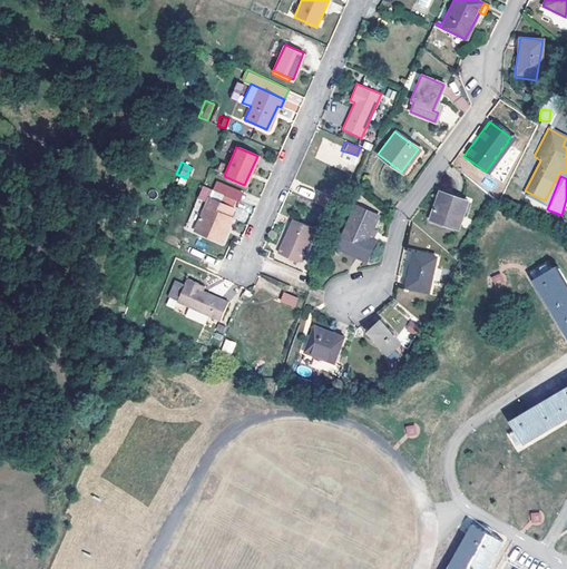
[(199,183),(197,190),(203,194),(201,197),(205,199),(192,228),(220,241),(230,216),(227,215),(231,206),(217,200),(221,192),(199,183)]
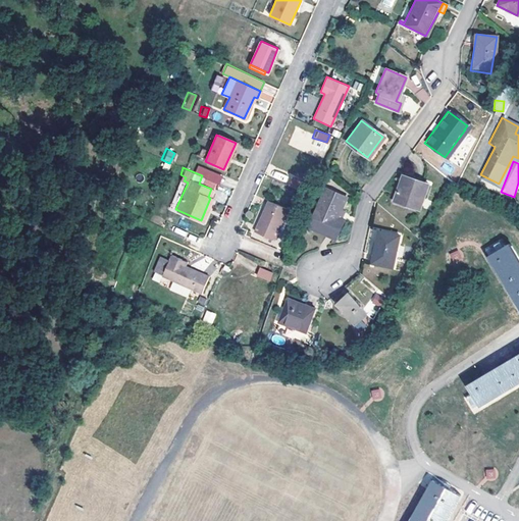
[(399,174),(391,200),(415,209),(424,184),(399,174)]
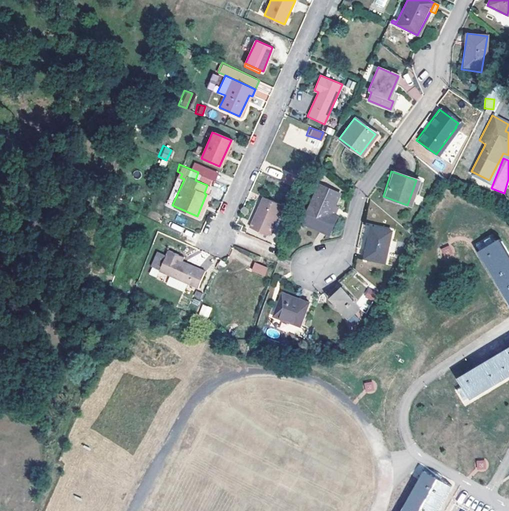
[(296,187),(299,188),(303,180),(287,172),(282,181),(296,187)]
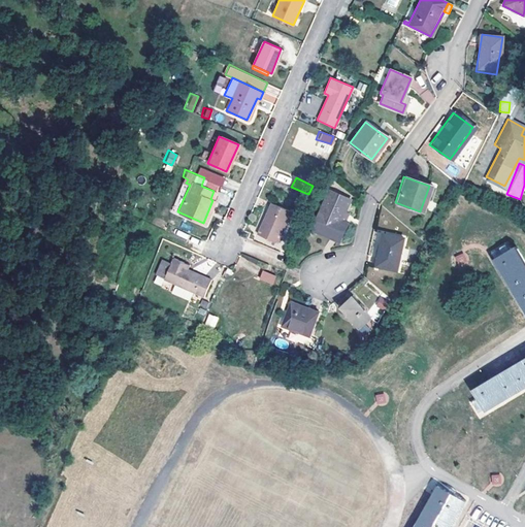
[(172,202),(178,204),(186,186),(179,184),(172,202)]
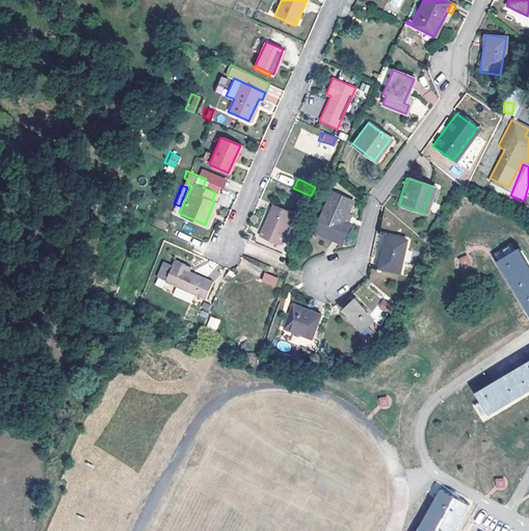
[(331,191),(314,230),(341,241),(348,224),(342,221),(351,200),(331,191)]
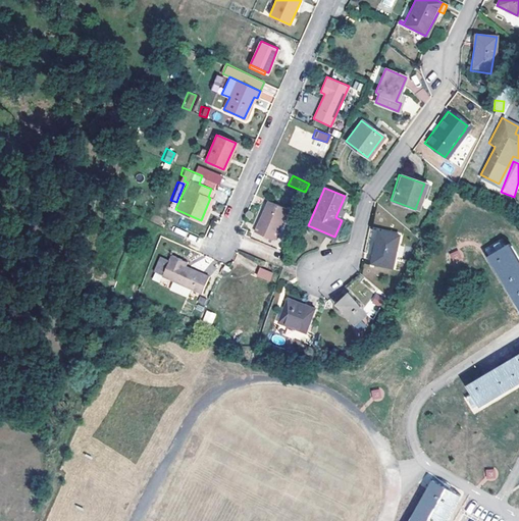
[(305,192),(302,191),(298,199),(305,203),(309,194),(305,192)]
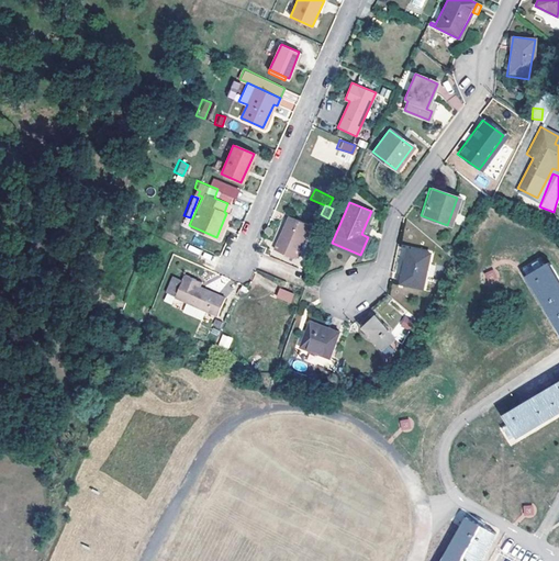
[(288,215),(271,249),(294,259),(310,225),(288,215)]
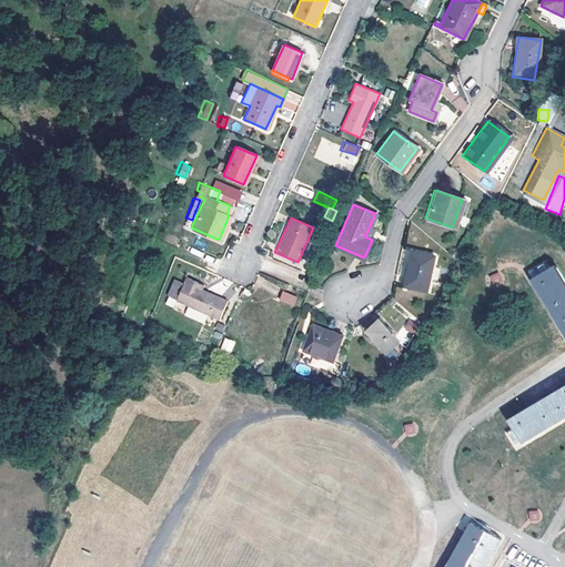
[(411,253),(403,287),(425,292),(432,257),(411,253)]
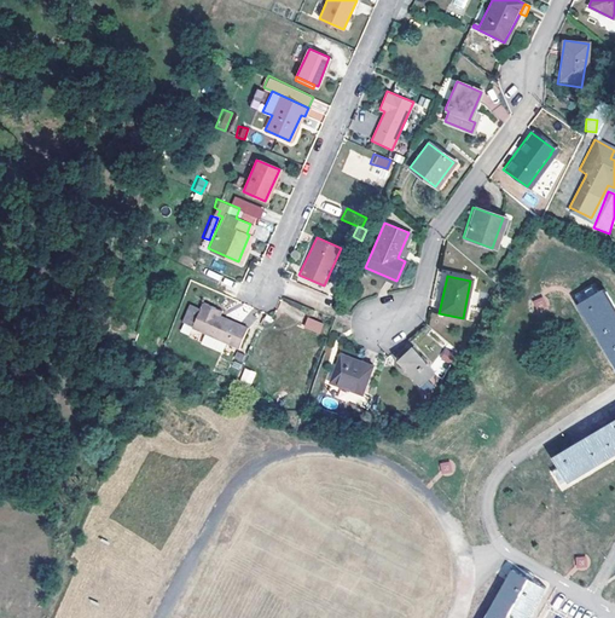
[(614,367),(614,420),(552,457),(567,483),(614,452),(614,311),(602,289),(578,304),(614,367)]
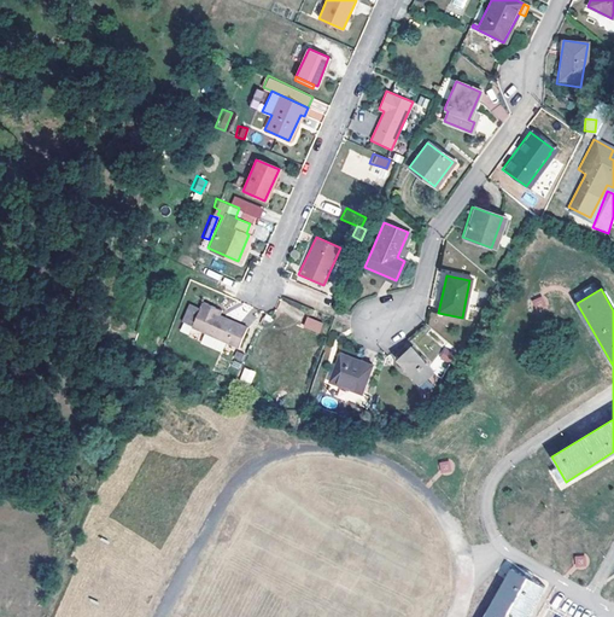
[(538,294),(527,301),(534,312),(544,304),(538,294)]
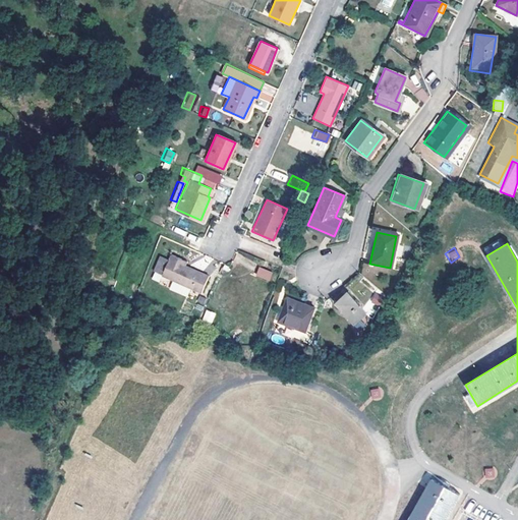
[(163,264),(155,260),(151,269),(197,291),(206,274),(182,264),(184,260),(169,252),(166,257),(163,264)]
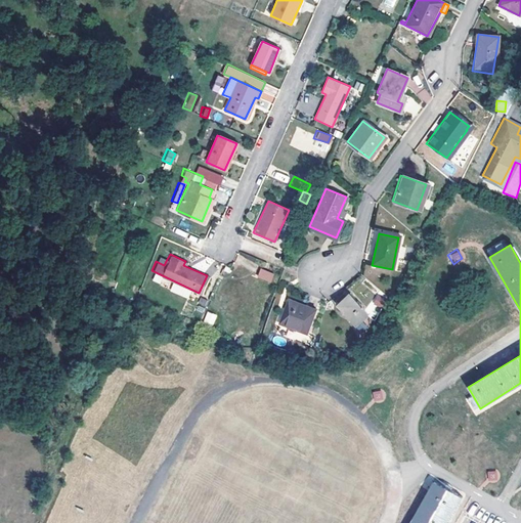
[(159,255),(156,261),(164,265),(167,259),(159,255)]
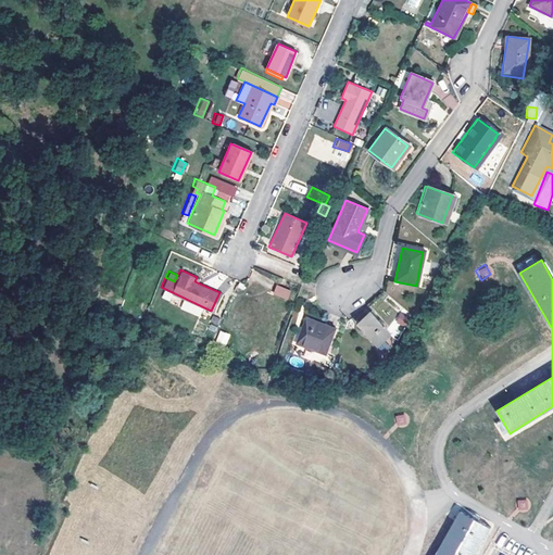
[(275,284),(271,291),(285,298),(288,289),(275,284)]
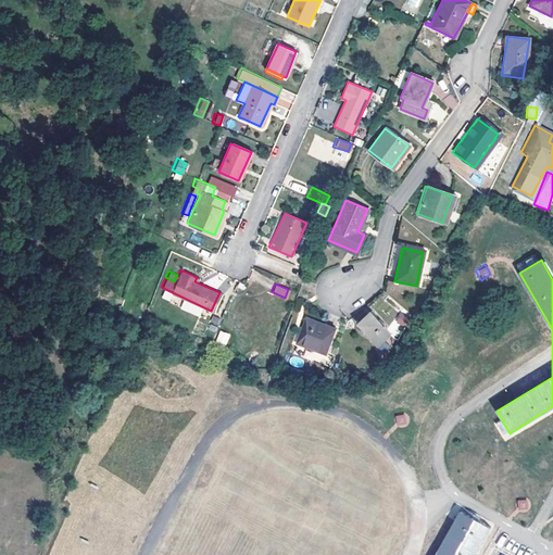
[(403,327),(409,318),(397,311),(391,319),(403,327)]
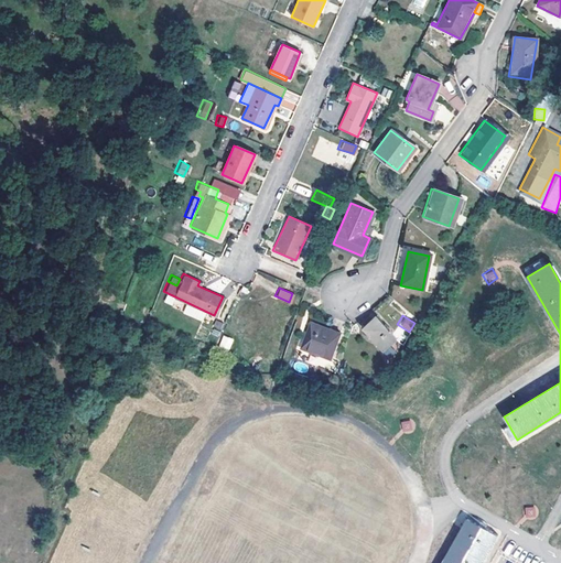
[(374,317),(360,328),(381,352),(394,339),(374,317)]
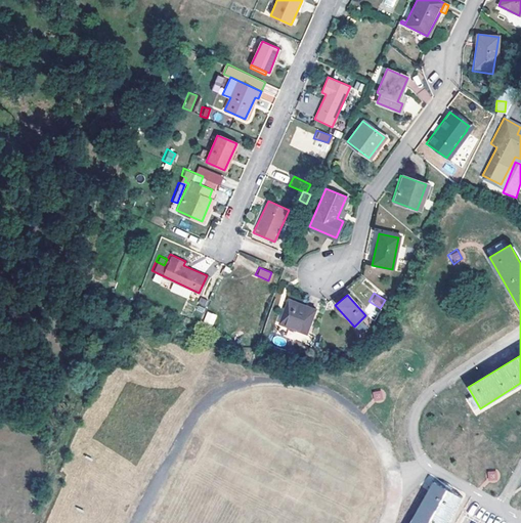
[(288,301),(278,325),(306,336),(314,311),(288,301)]
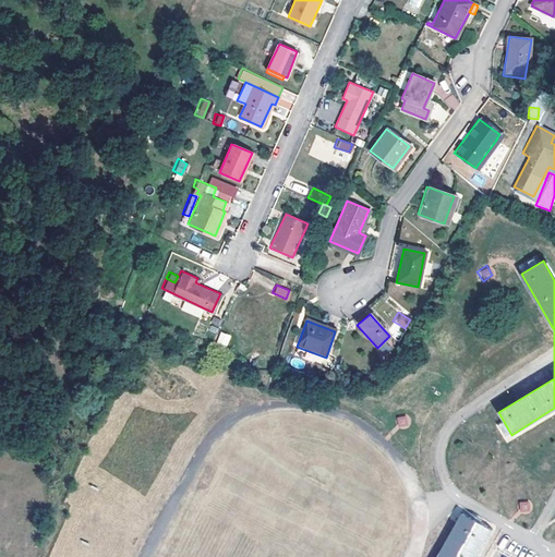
[(217,330),(213,341),(224,346),(228,335),(217,330)]
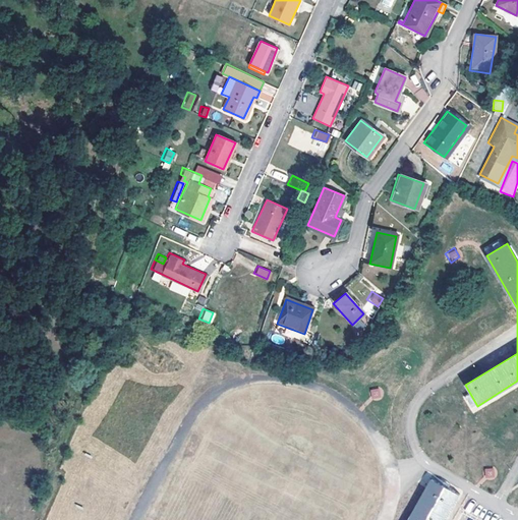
[(378,387),(367,388),(368,398),(379,397),(378,387)]
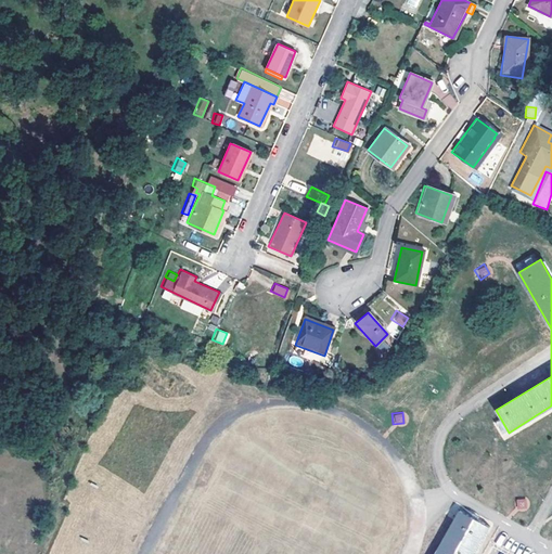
[(514,509),(525,507),(524,497),(513,499),(514,509)]
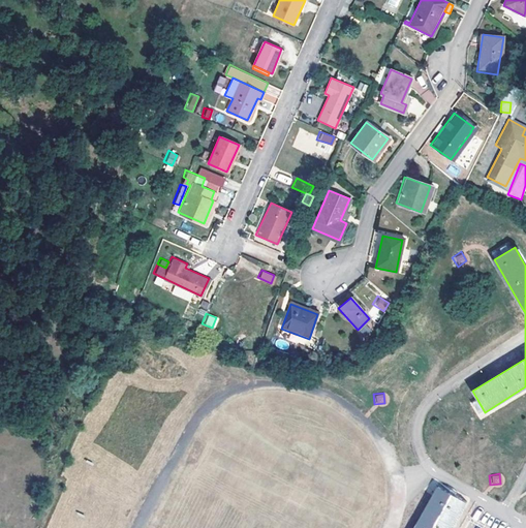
[(451,527),(464,503),(436,488),(413,527),(451,527)]
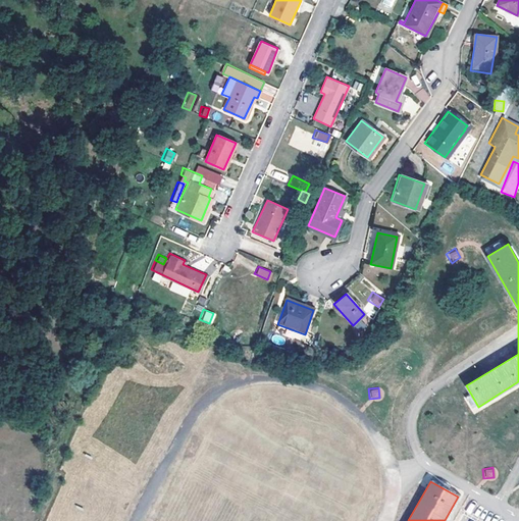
All buildings are outlined.
